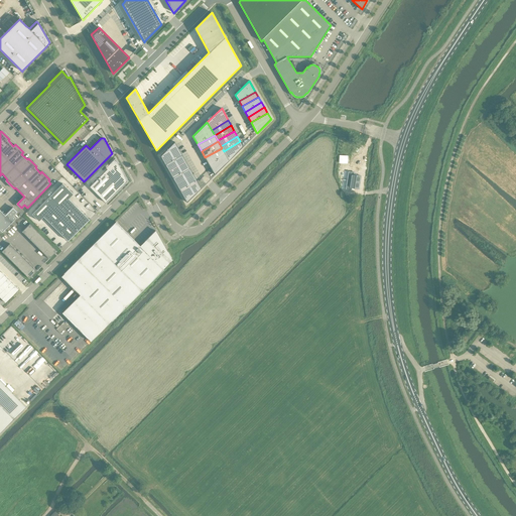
[(240,141),(224,151),(226,154),(229,160),(243,146),(243,145),(240,141)]
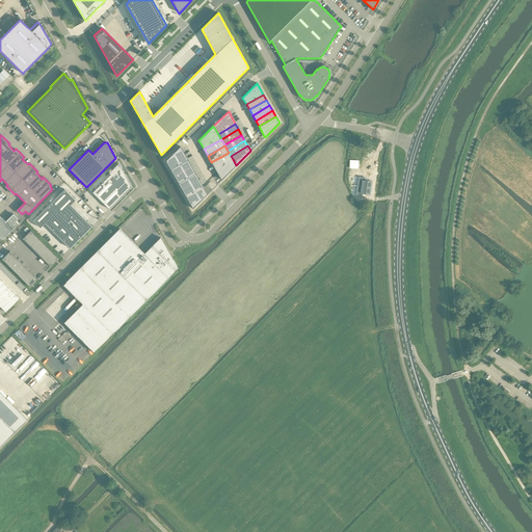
[(180,147),(165,161),(170,169),(188,160),(180,147)]
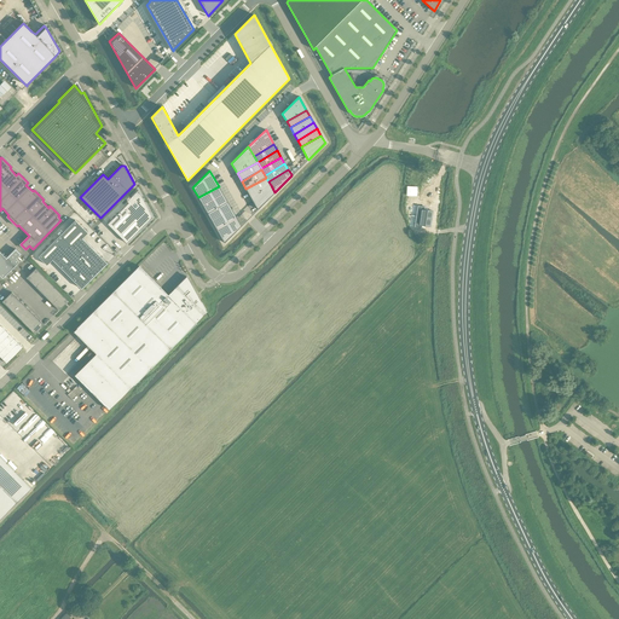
[(266,178),(246,189),(250,197),(271,185),(268,181),(266,178)]
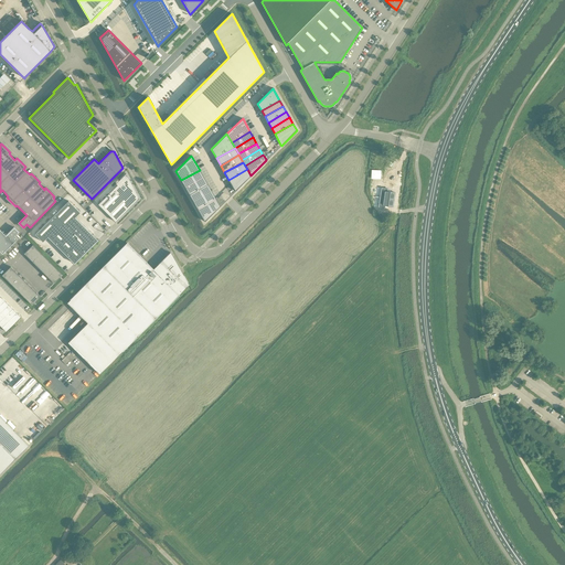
[(247,169),(228,180),(234,190),(235,191),(251,176),(247,169)]
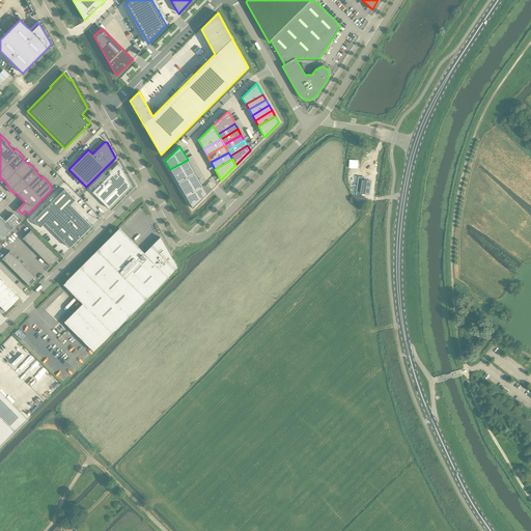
[(188,160),(170,169),(174,176),(192,167),(188,160)]
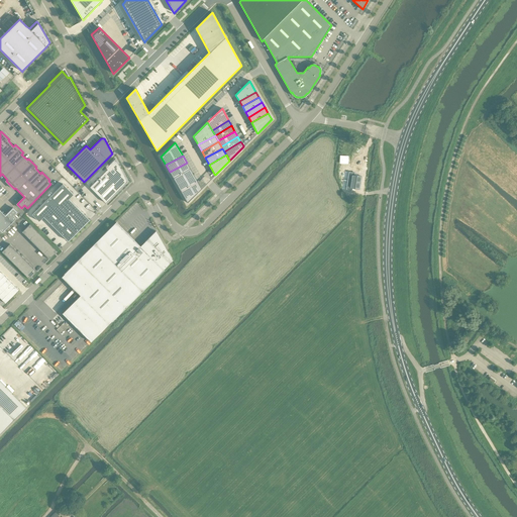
[(90,187),(106,203),(127,182),(115,160),(106,168),(108,170),(90,187)]
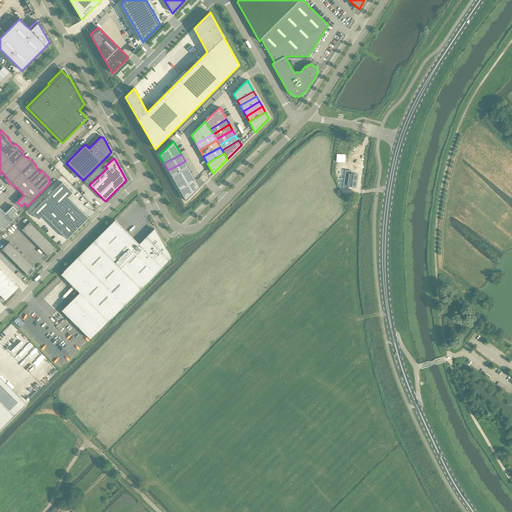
[(185,161),(168,170),(171,177),(188,167),(185,161)]
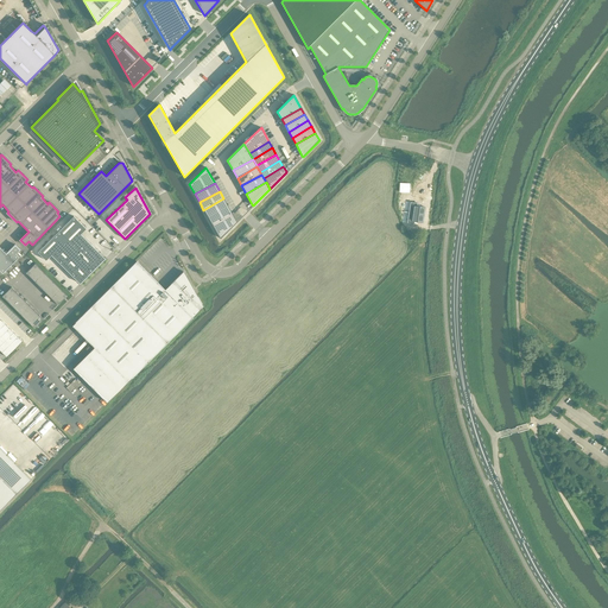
[(223,198),(203,210),(208,217),(228,207),(223,198)]
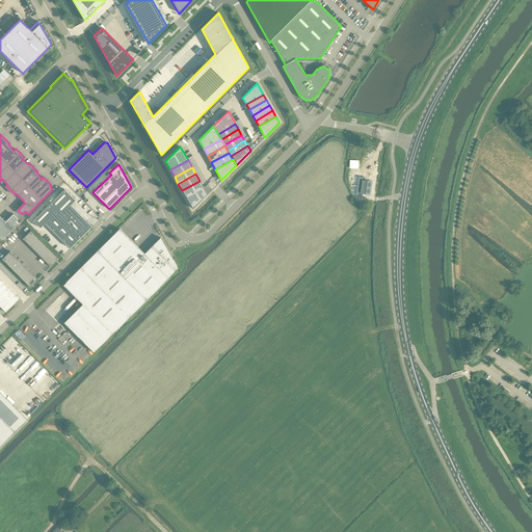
[(358,177),(357,186),(371,188),(372,181),(365,180),(365,178),(358,177)]
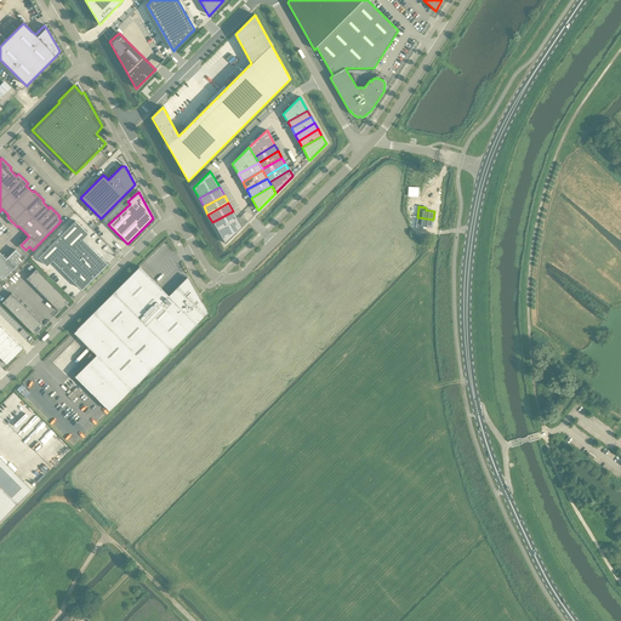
[(233,211),(212,222),(217,231),(238,218),(233,211)]
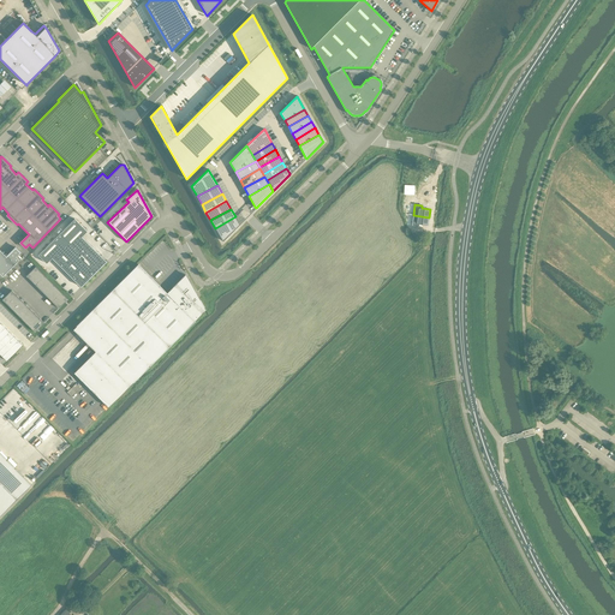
[(413,215),(412,226),(419,227),(419,224),(428,225),(429,218),(413,215)]
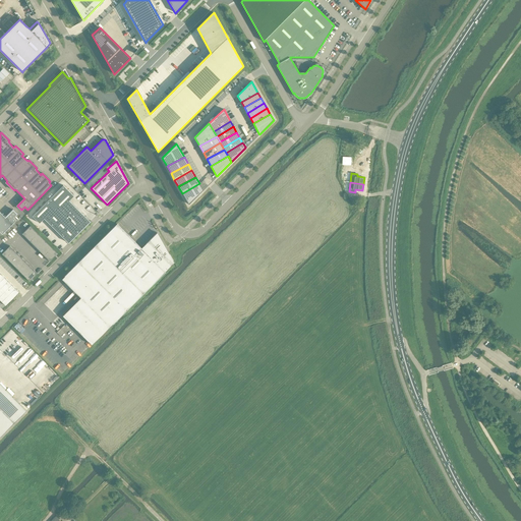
[(199,183),(182,193),(188,205),(203,190),(203,189),(199,183)]
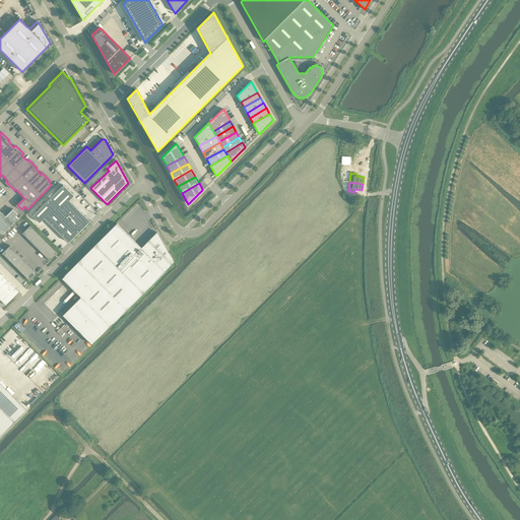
[(89,221),(69,200),(73,196),(63,185),(33,215),(40,222),(44,218),(69,243),(89,221)]
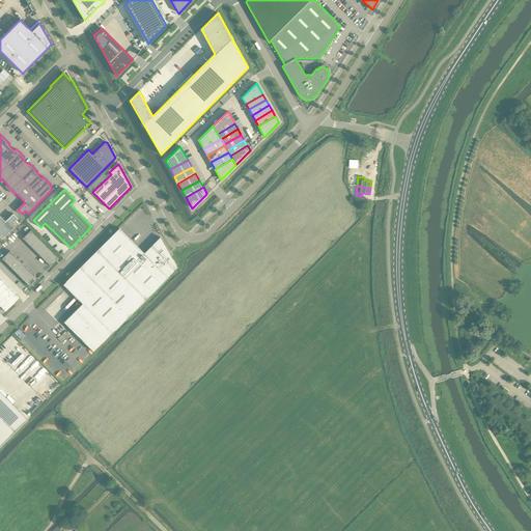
[(14,214),(8,218),(5,222),(0,216),(0,238),(1,240),(17,224),(15,222),(18,218),(14,214)]
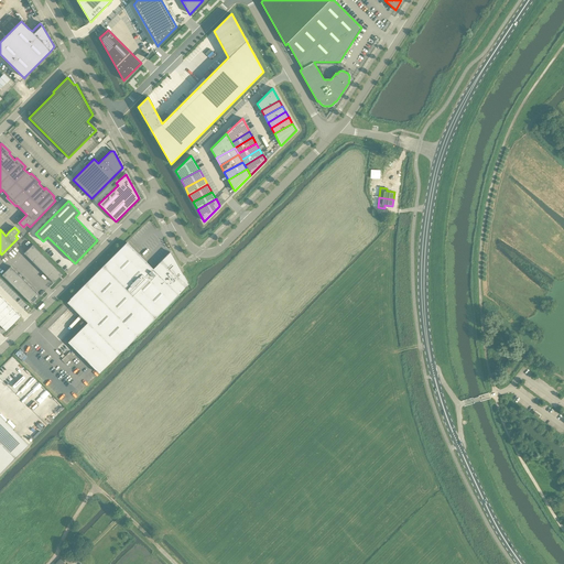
[(67,342),(99,373),(188,284),(170,251),(158,264),(155,267),(153,269),(127,242),(67,302),(87,322),(67,342)]
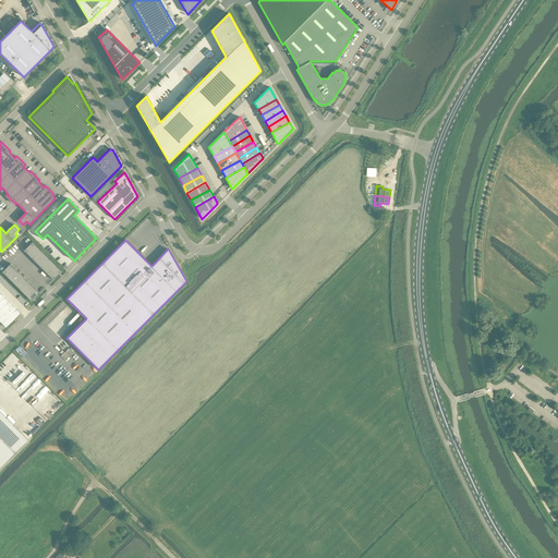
[(61,271),(44,253),(33,242),(24,251),(53,280),(61,271)]
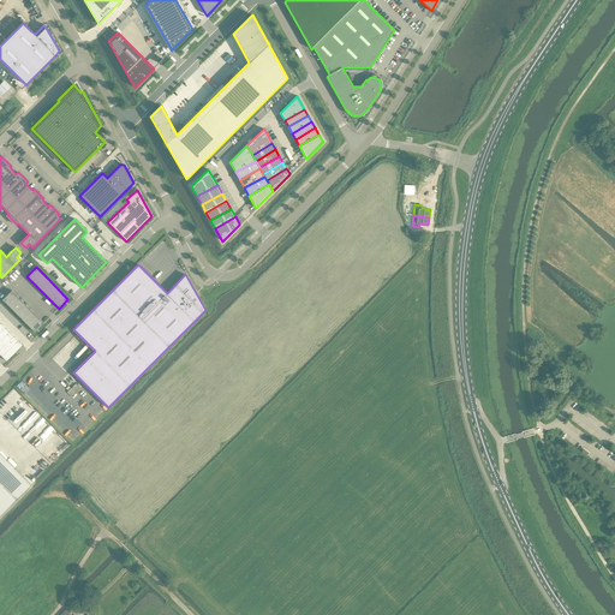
[(45,323),(12,291),(3,299),(35,333),(45,323)]
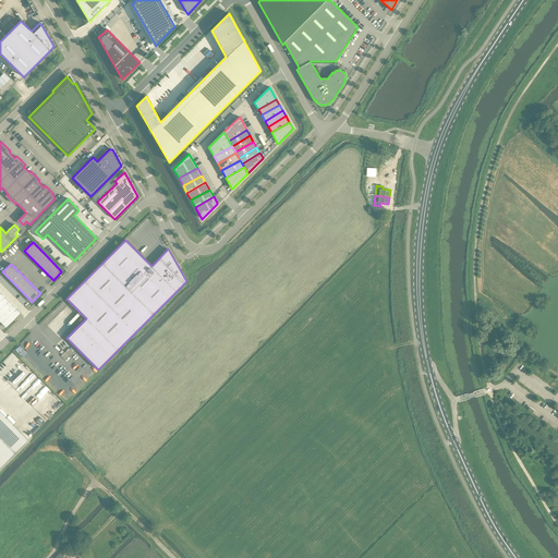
[(5,298),(0,302),(0,306),(1,308),(9,301),(5,298)]
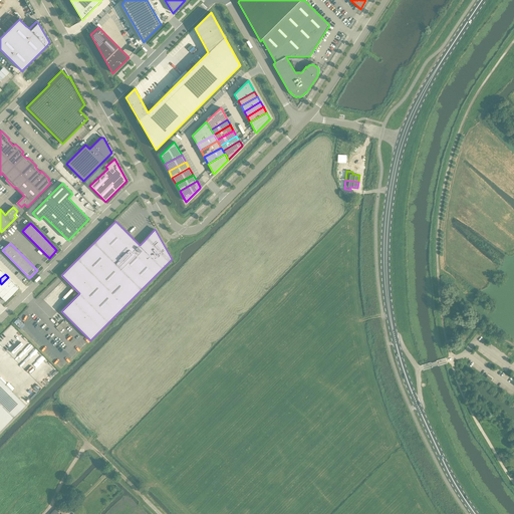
[(8,277),(1,284),(5,288),(12,281),(9,277),(8,277)]
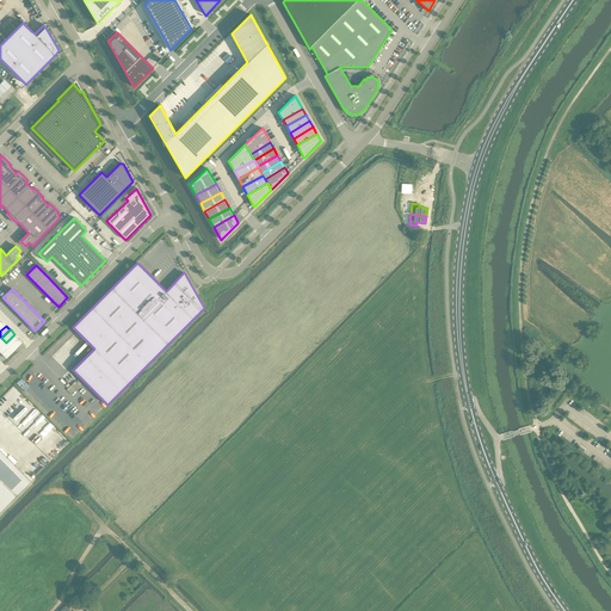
[(14,334),(6,343),(11,346),(18,338),(14,334)]
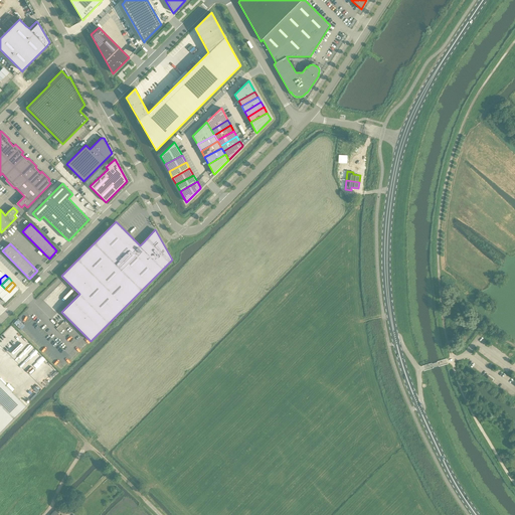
[(15,285),(9,292),(12,296),(19,289),(15,285)]
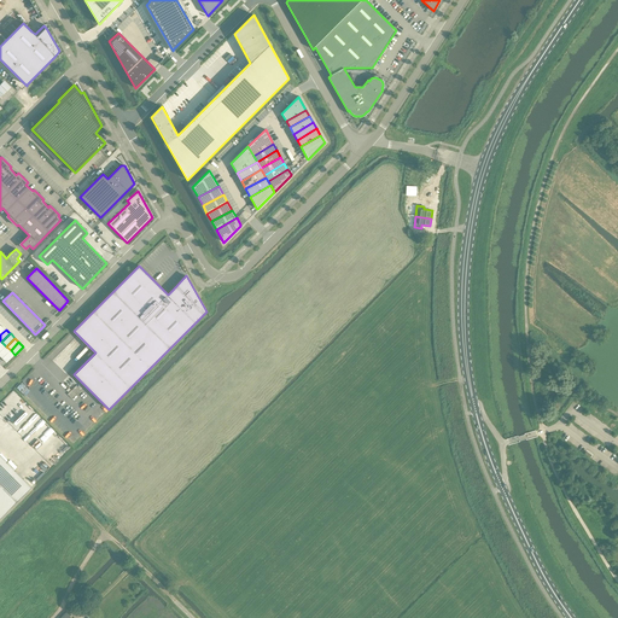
[(6,347),(0,351),(0,356),(3,359),(11,350),(6,347)]
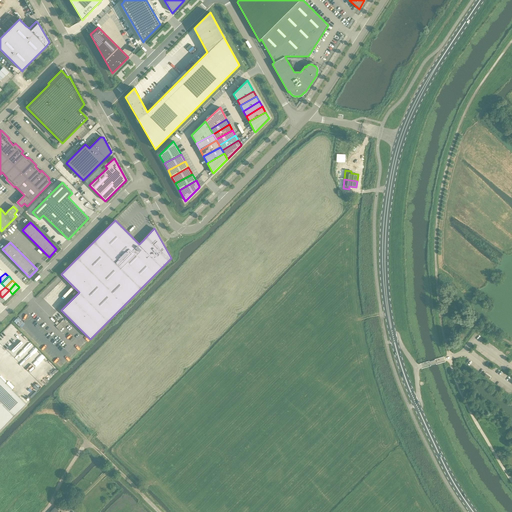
[(9,290),(2,297),(5,301),(12,294),(9,290)]
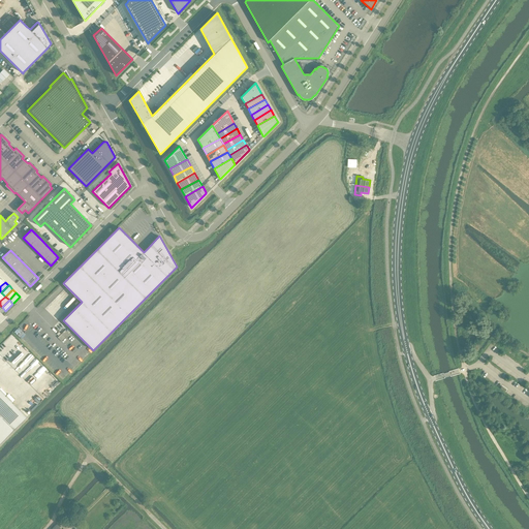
[(0,443),(27,416),(0,390),(0,443)]
